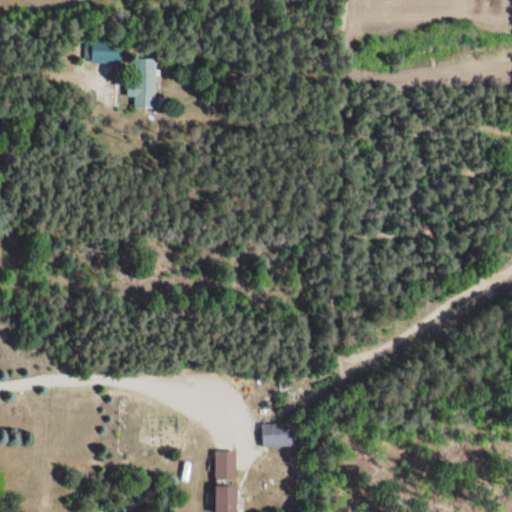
[(121,43),(92,43),(92,64),(121,64),(121,43)]
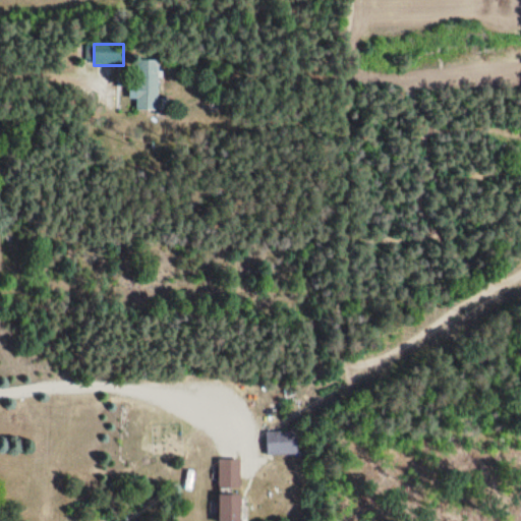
[(160,60),(133,60),(133,99),(137,99),(137,111),(160,111),(160,60)]
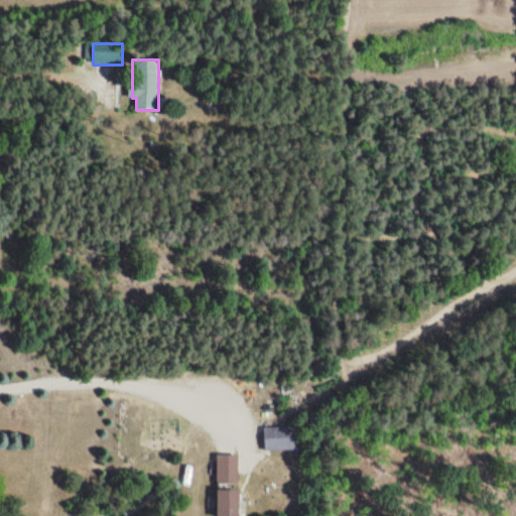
[(263,427),(263,449),(292,449),(292,427),(263,427)]
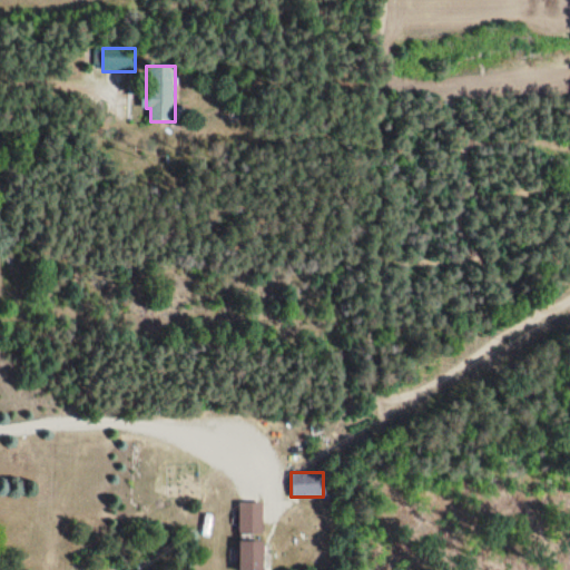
[(263,536),(263,503),(239,503),(239,536),(263,536)]
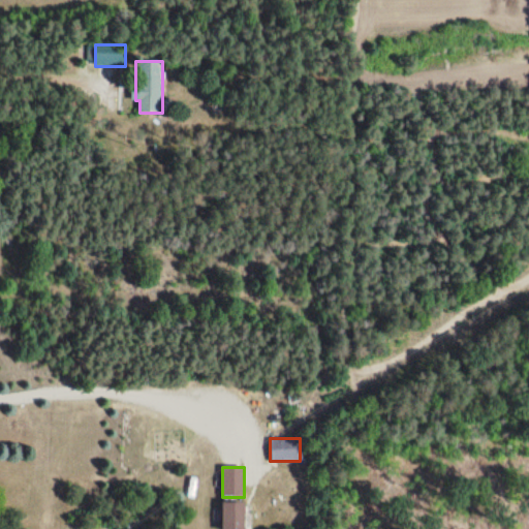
[(245,528),(245,501),(222,501),(222,528),(245,528)]
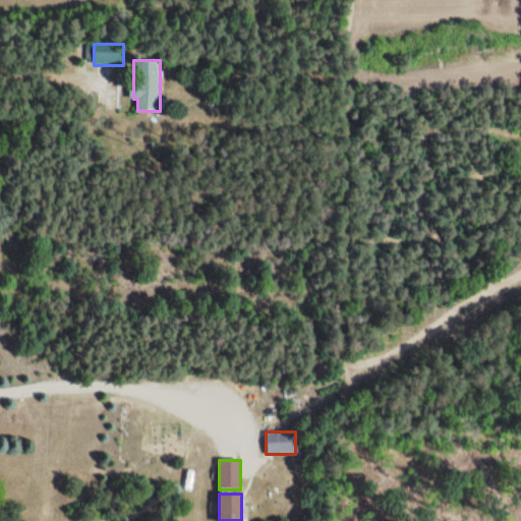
All buildings are outlined.
